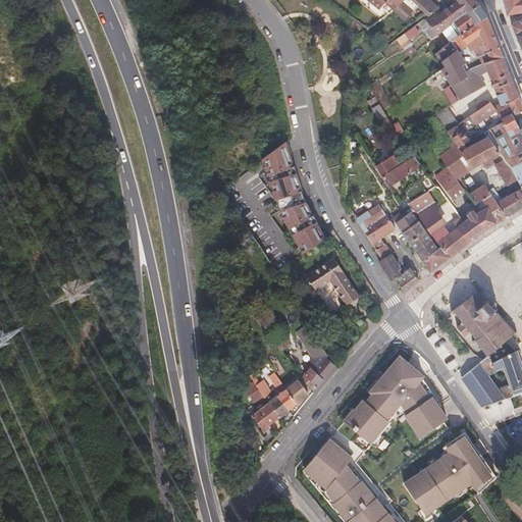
[(394,9),(404,1),(412,9),(417,5),(429,16),(438,9),(437,7),(430,0),(429,0),(429,1),(427,0),(372,0),(376,4),(381,4),(384,1),(394,9)]
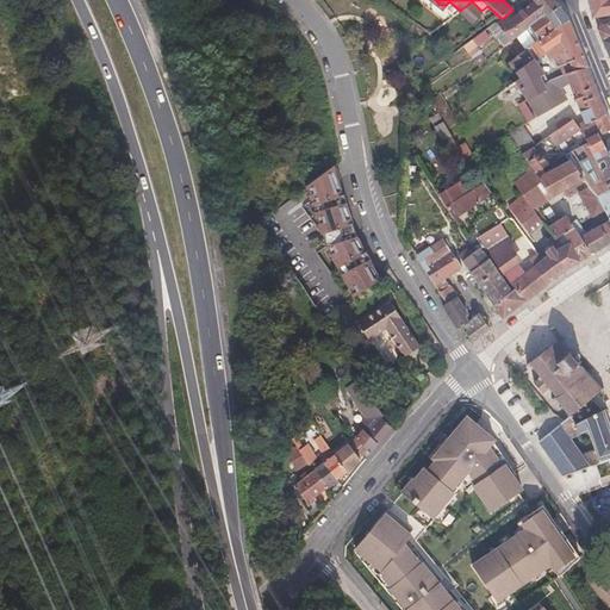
[(568,20),(559,6),(553,0),(534,0),(535,1),(508,22),(495,23),(495,24),(487,30),(503,49),(524,32),(529,29),(537,39),(533,43),(535,45),(568,20)]
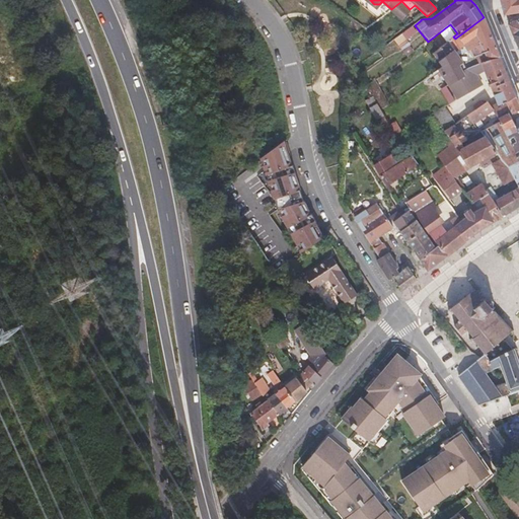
[(518,0),(500,0),(508,14),(518,11),(518,17),(518,18),(511,23),(518,46),(518,0)]
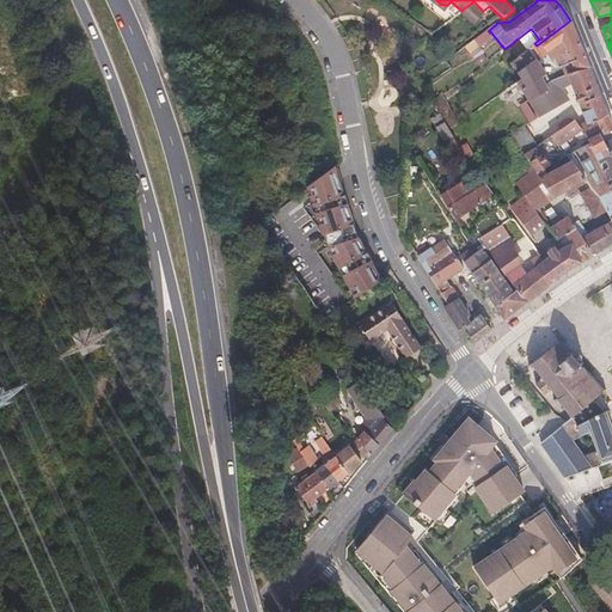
[(565,72),(567,73),(577,68),(587,63),(570,20),(537,46),(533,48),(512,66),(521,80),(516,84),(530,101),(545,91),(538,80),(546,74),(539,65),(551,59),(555,65),(558,62),(563,72),(565,72)]
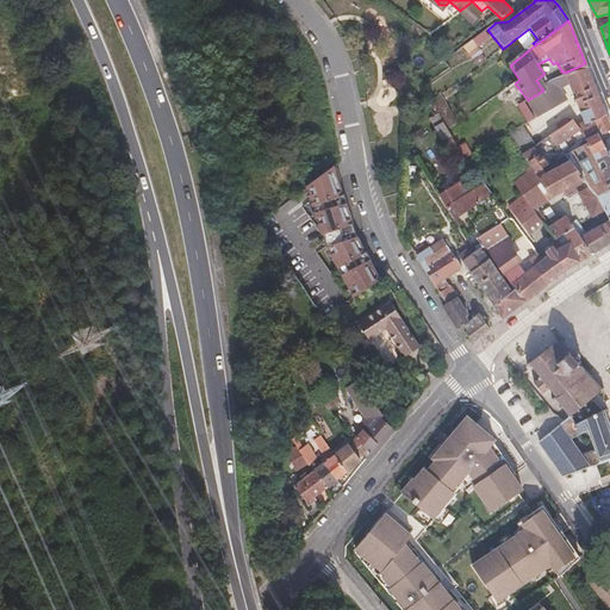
[(524,32),(533,43),(537,39),(529,29),(524,32)]
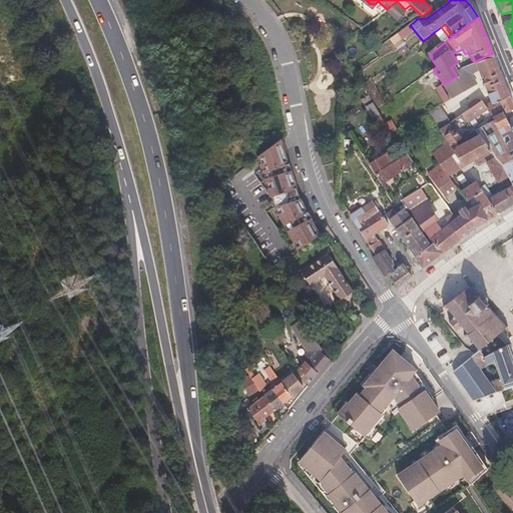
[(395,35),(388,40),(394,48),(400,43),(395,35)]
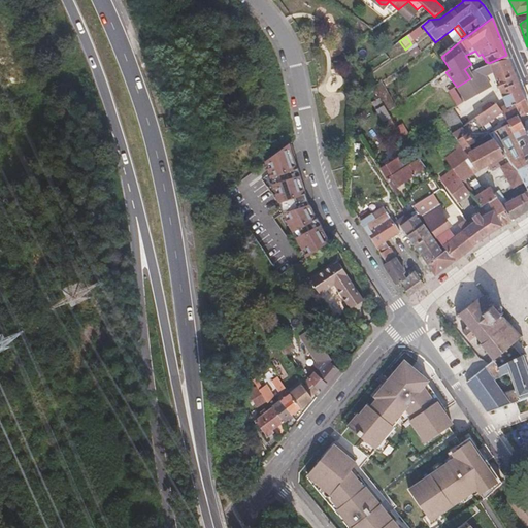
[(415,50),(408,54),(413,59),(419,55),(415,50)]
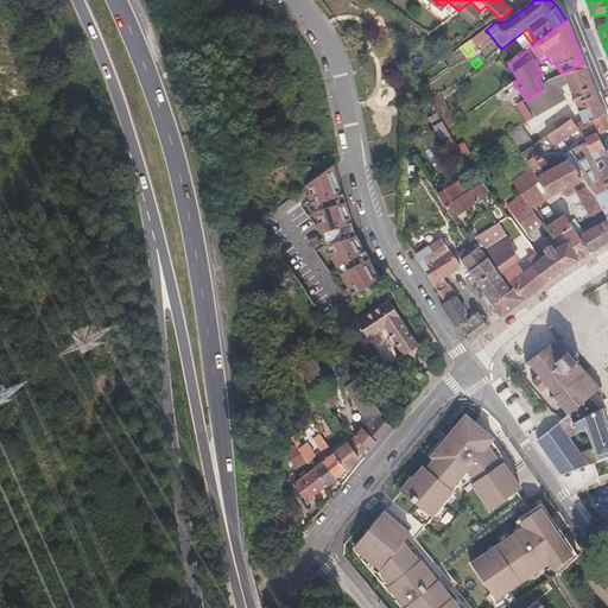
[(596,128),(600,134),(607,130),(607,125),(583,63),(574,68),(563,73),(546,81),(542,83),(544,89),(550,102),(559,97),(553,86),(565,80),(582,122),(574,126),(575,127),(582,137),(596,128)]
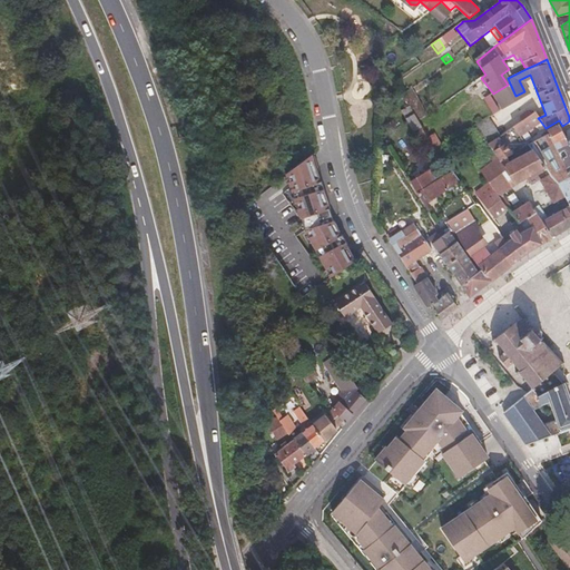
[(501,75),(508,85),(510,84),(508,78),(512,76),(509,69),(501,75)]
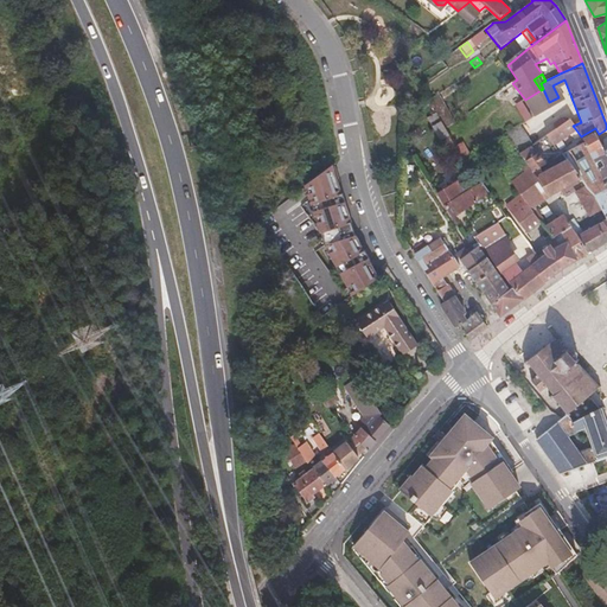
[(435,114),(441,122),(446,128),(453,122),(434,95),(426,101),(435,114)]
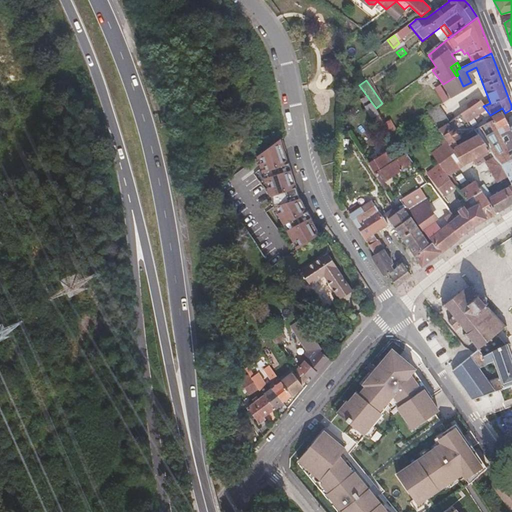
[(437,90),(441,96),(446,93),(441,87),(437,90)]
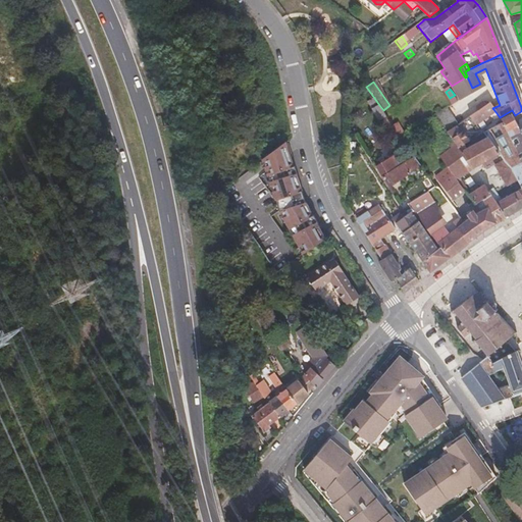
[(368,102),(373,110),(379,105),(374,98),(368,102)]
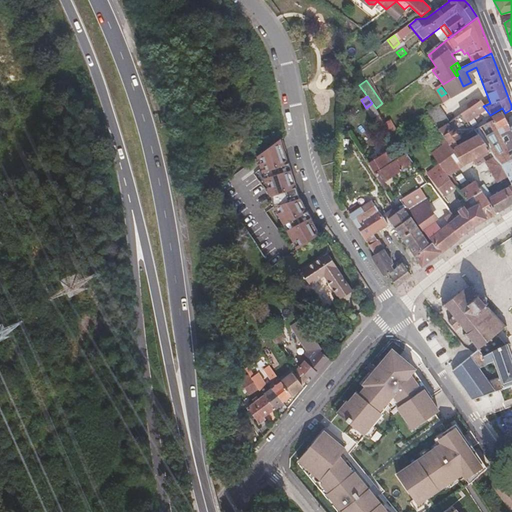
[(469,108),(473,105),(478,112),(484,107),(483,106),(480,101),(476,96),(470,100),(467,96),(463,99),(469,108)]
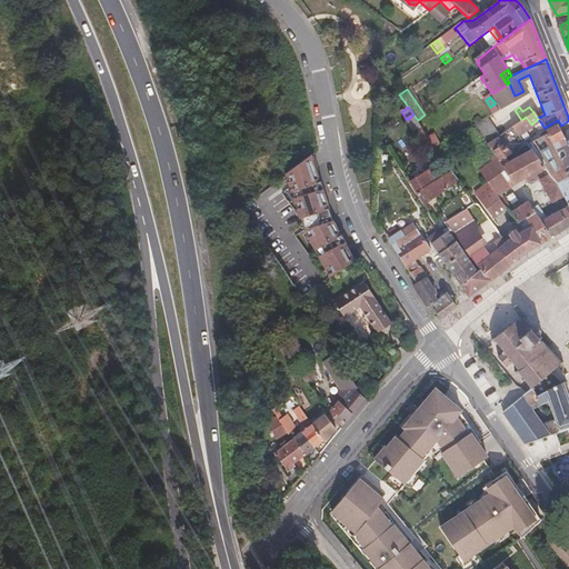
[(515,110),(500,119),(508,129),(513,126),(521,120),(515,110)]
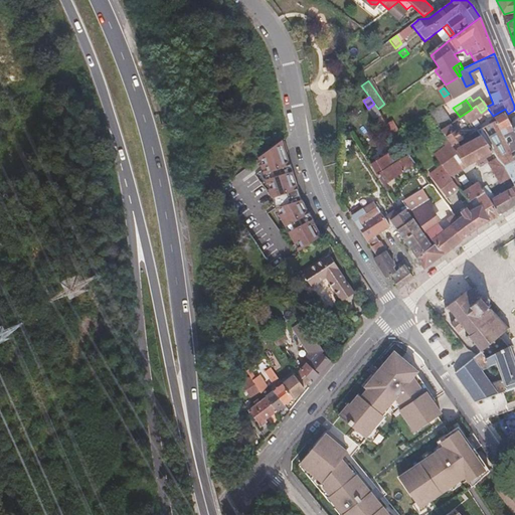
[(368,109),(374,118),(376,117),(381,114),(378,109),(374,104),(368,109)]
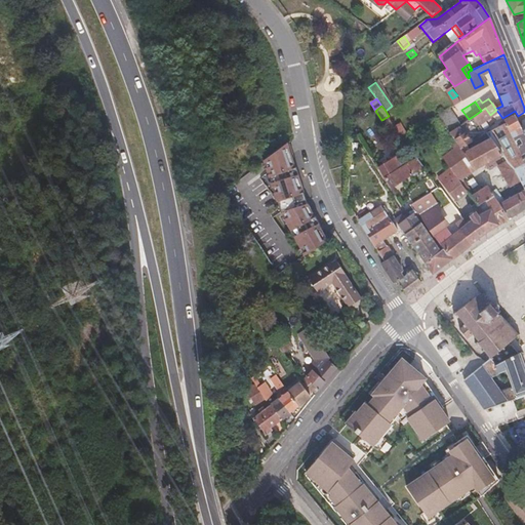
[(434,117),(438,123),(446,133),(460,124),(454,115),(449,108),(434,117)]
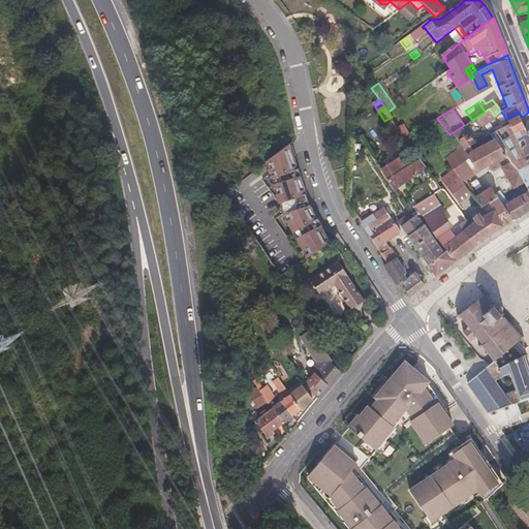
[(458,116),(464,125),(472,120),(465,111),(458,116)]
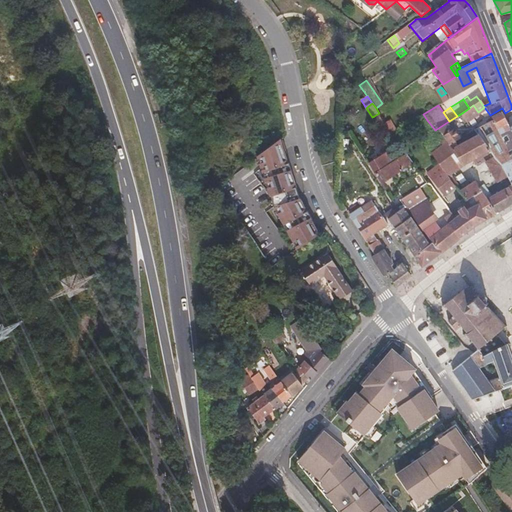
[(493,120),(508,151),(511,148),(511,117),(509,119),(511,126),(511,127),(509,129),(501,111),(492,117),(493,120)]
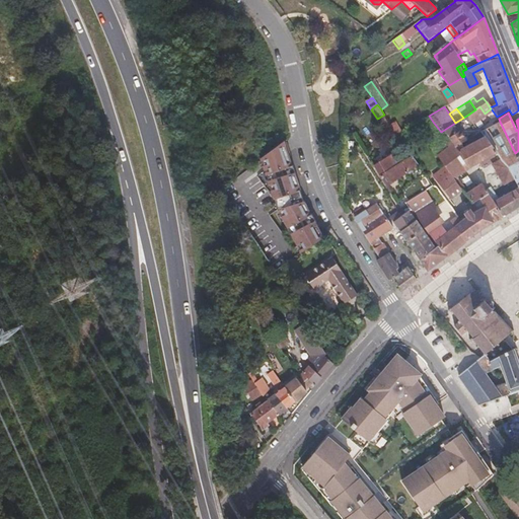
[(379,118),(389,132),(394,129),(393,128),(384,115),(379,118)]
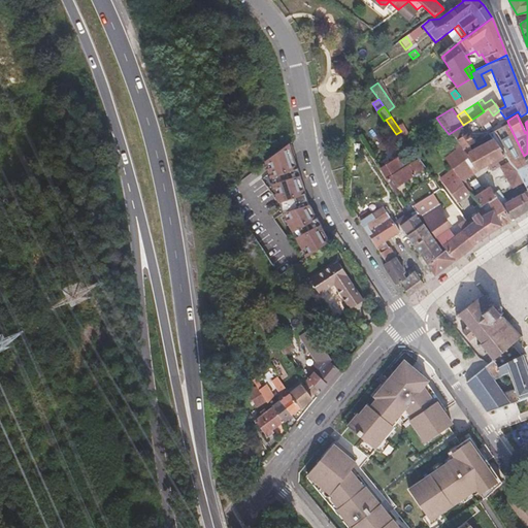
[(436,118),(422,127),(426,133),(440,124),(436,118)]
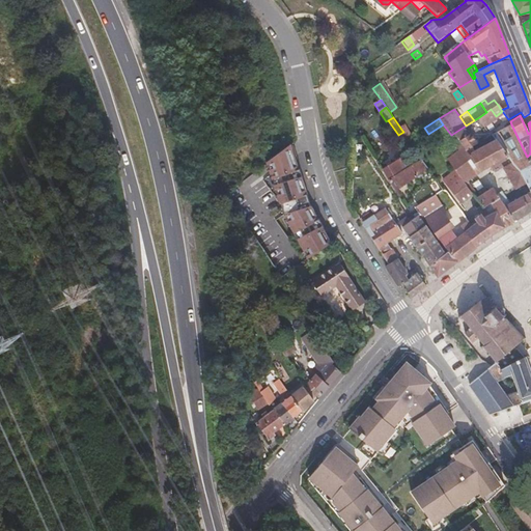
[(494,135),(498,141),(507,156),(511,162),(513,164),(518,169),(527,184),(530,190),(530,154),(527,157),(511,124),(494,135)]
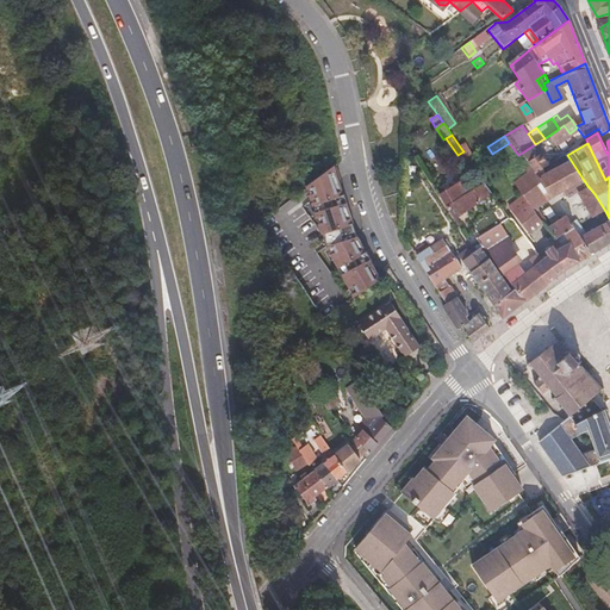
[(518,155),(524,163),(527,167),(533,175),(543,168),(549,165),(535,144),(518,155)]
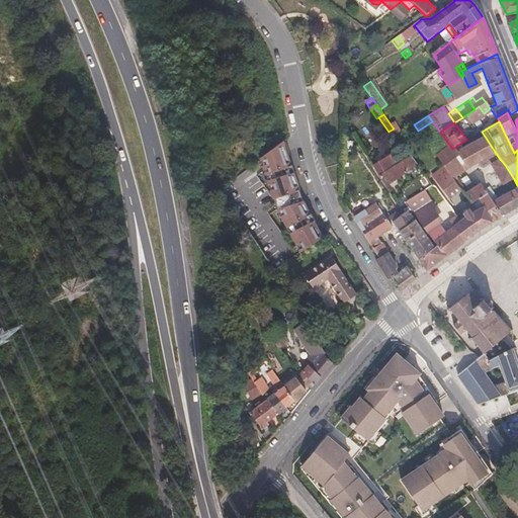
[(399,124),(393,127),(394,128),(398,135),(404,131),(399,124)]
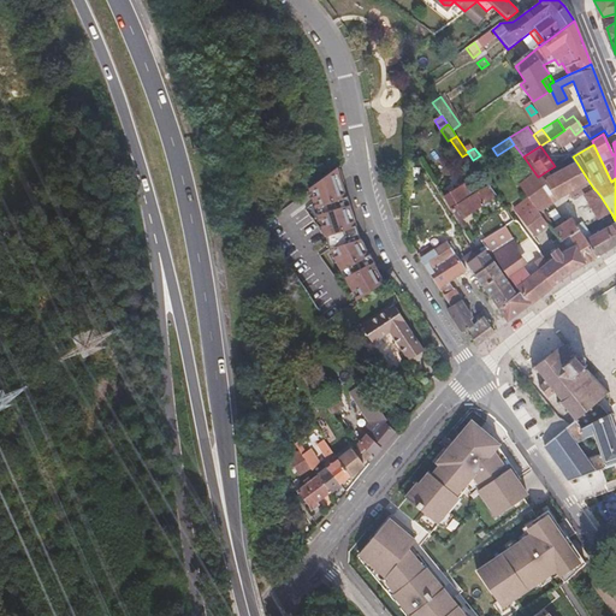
[(462,157),(469,166),(475,163),(473,160),(468,153),(462,157)]
